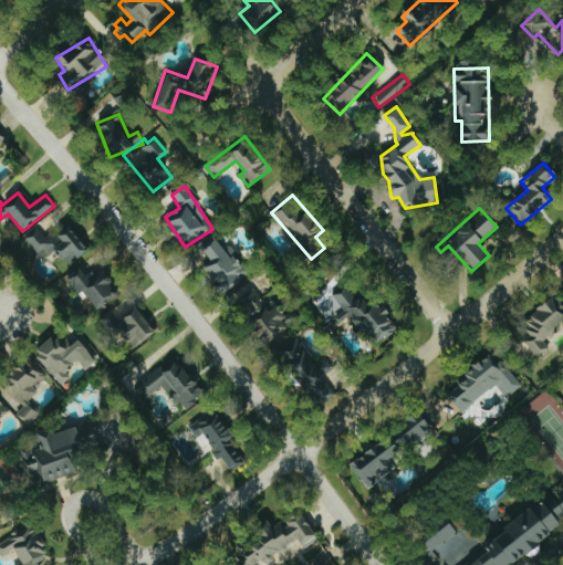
[(54,249),(70,267),(89,249),(66,225),(50,240),(38,226),(20,242),(39,263),(54,249)]
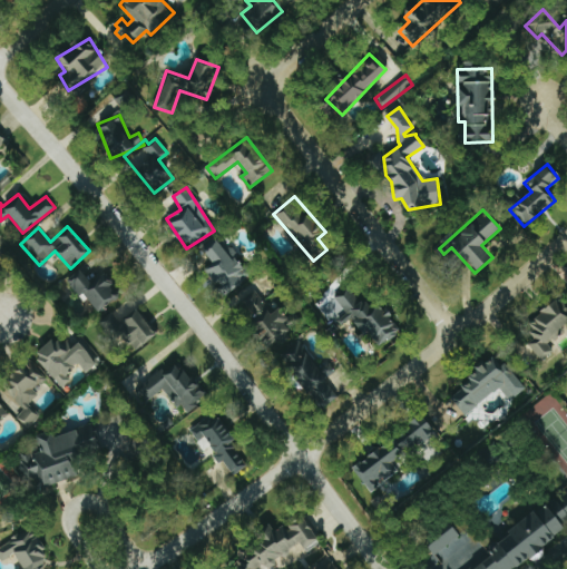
[(248,276),(220,239),(204,252),(215,265),(207,271),(226,294),(248,276)]
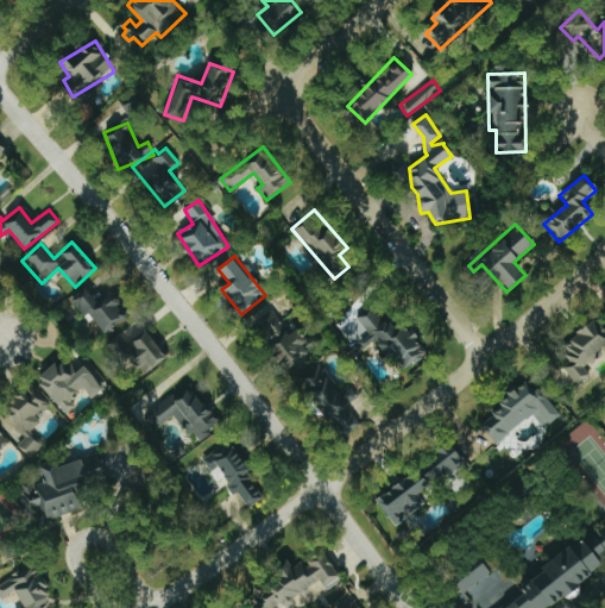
[(95,301),(84,288),(70,299),(83,314),(87,312),(105,334),(127,315),(108,290),(95,301)]
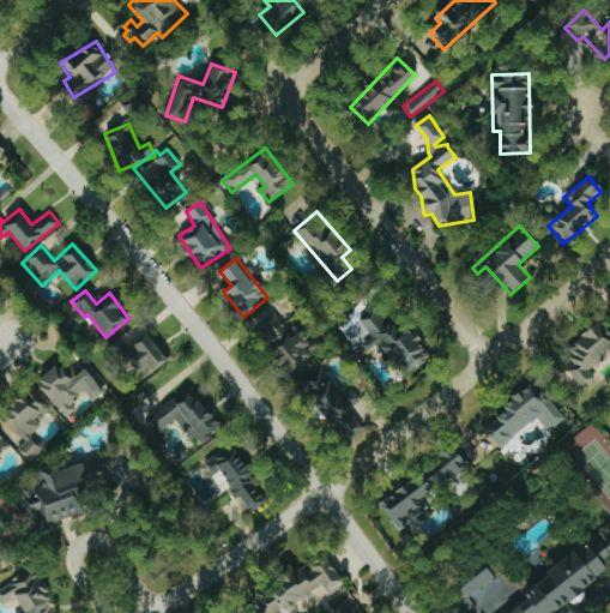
[(320,354),(305,329),(288,338),(270,308),(253,318),(267,343),(271,341),(289,372),(320,354)]
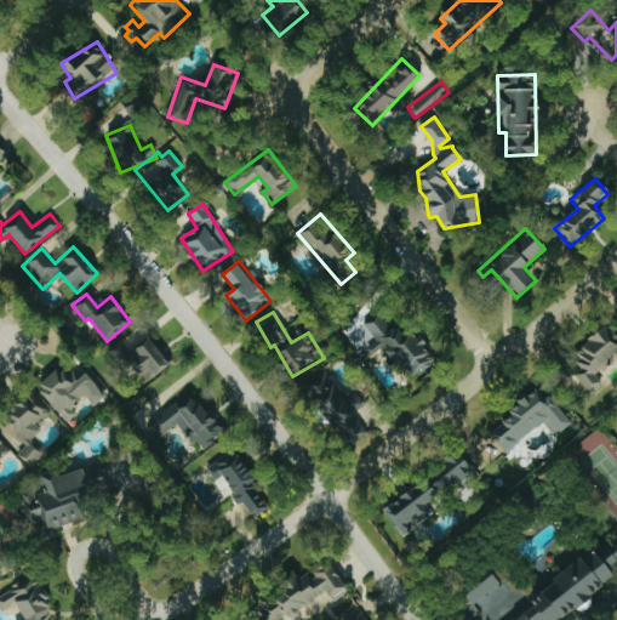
[(434,364),(416,328),(404,334),(399,324),(389,329),(382,314),(371,319),(401,381),(434,364)]
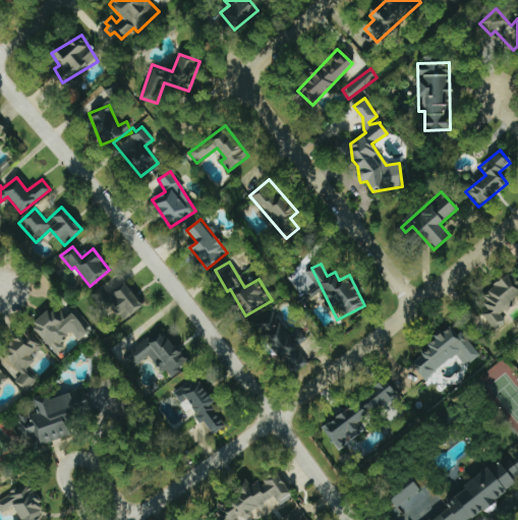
[(476,293),(491,329),(504,324),(499,312),(510,308),(507,301),(517,297),(517,293),(512,279),(476,293)]
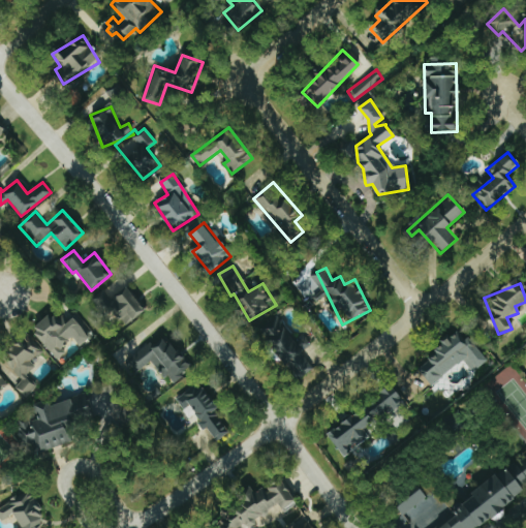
[(103,311),(110,307),(124,327),(145,311),(127,286),(107,301),(102,293),(94,300),(103,311)]
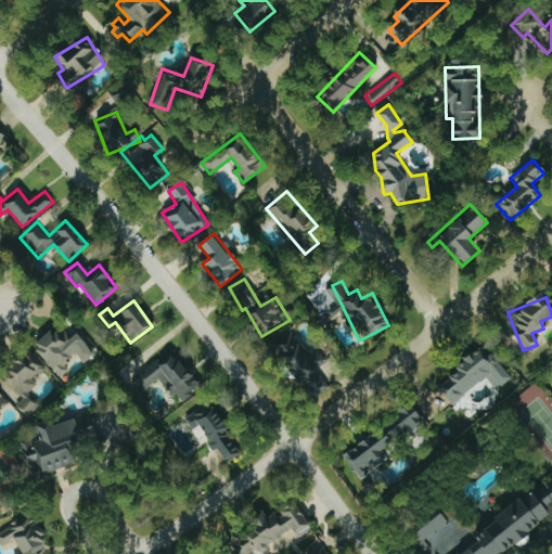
[(59,377),(68,370),(64,363),(76,355),(84,363),(94,355),(77,333),(69,339),(61,329),(54,334),(51,330),(33,345),(59,377)]
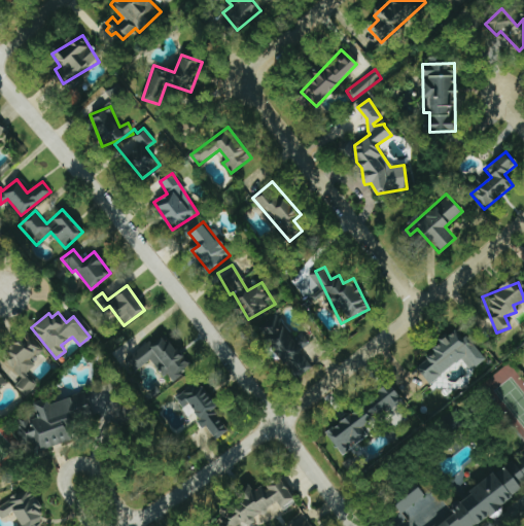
[(308,353),(273,320),(258,336),(293,369),(308,353)]
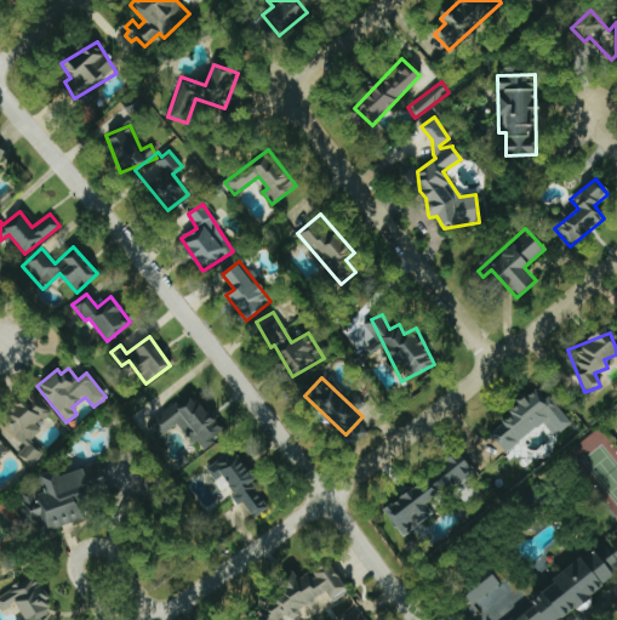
[(553,438),(571,422),(547,396),(542,399),(533,390),(500,419),(502,421),(487,433),(506,454),(540,424),(553,438)]
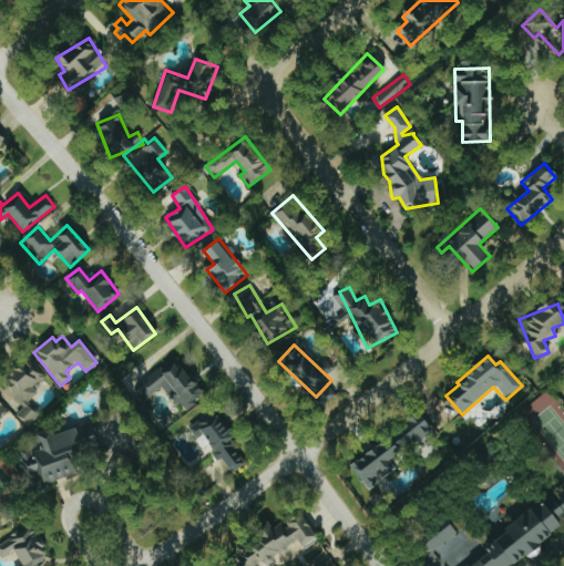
[(162,386),(182,412),(204,395),(175,358),(135,388),(144,399),(162,386)]
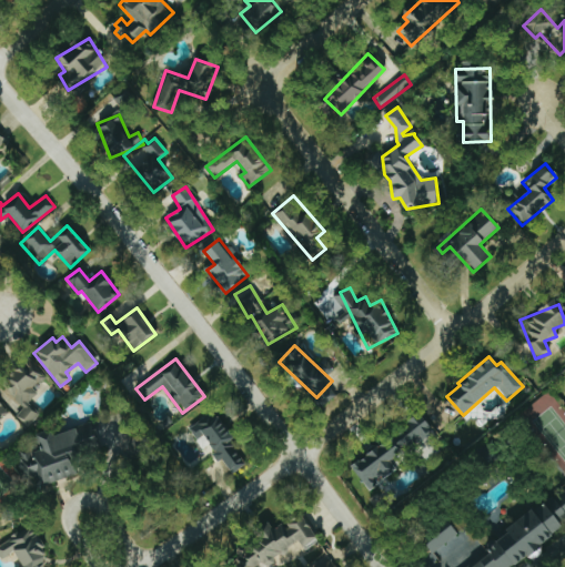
[(28,427),(39,415),(27,405),(37,393),(33,391),(46,376),(27,360),(2,388),(23,407),(14,417),(28,427)]
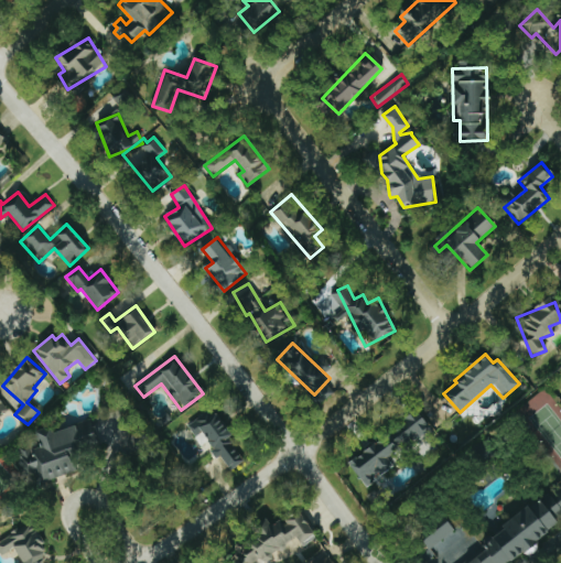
[(232,436),(216,408),(186,423),(194,437),(204,432),(217,458),(222,456),(229,471),(244,463),(229,437),(232,436)]
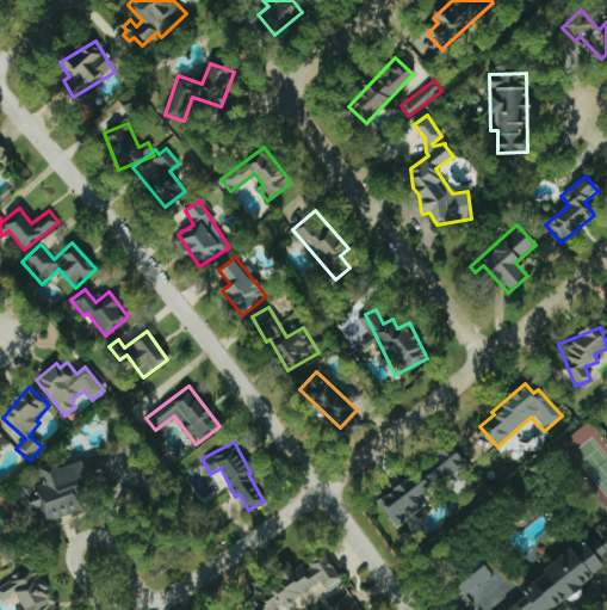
[(378,501),(395,528),(426,506),(419,497),(466,464),(454,445),(439,456),(441,458),(378,501)]
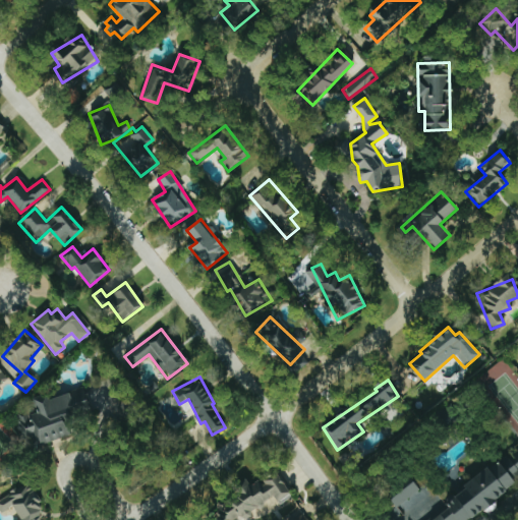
[(71,436),(66,419),(92,412),(84,388),(50,398),(49,394),(33,399),(37,412),(19,417),(26,439),(37,436),(39,446),(71,436)]
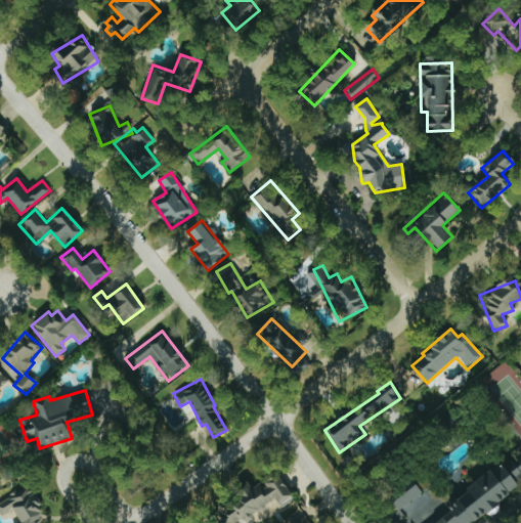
[(293,496),(278,474),(253,490),(251,487),(214,511),(220,522),(241,522),(276,499),(279,506),(293,496)]
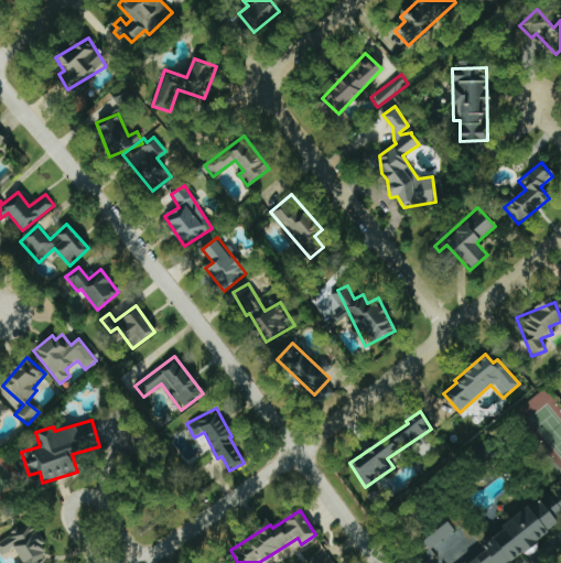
[(51,562),(54,561),(29,522),(0,540),(0,554),(1,556),(13,549),(22,562),(51,562)]
